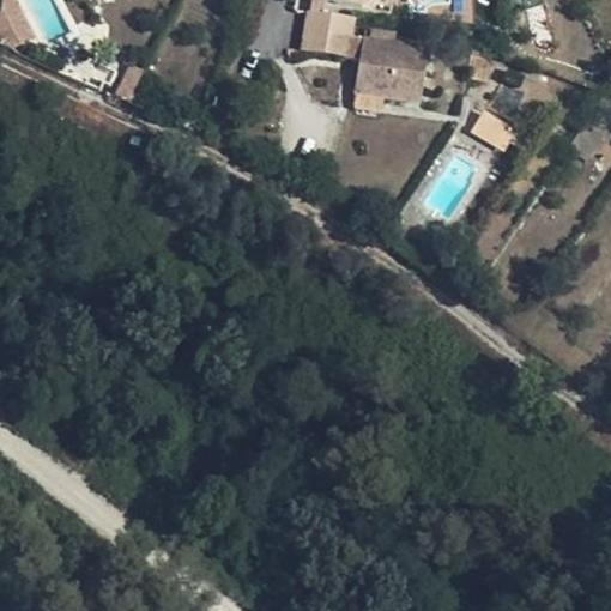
[(313,0),(312,11),(322,12),(325,0),(313,0)]
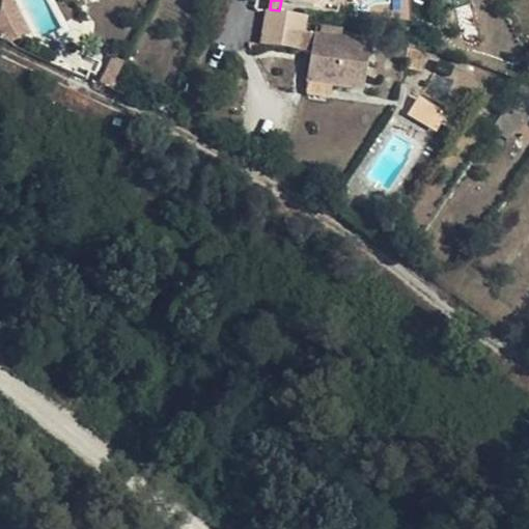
[(279,10),(270,9),(267,9),(263,25),(304,32),(307,16),(279,10)]
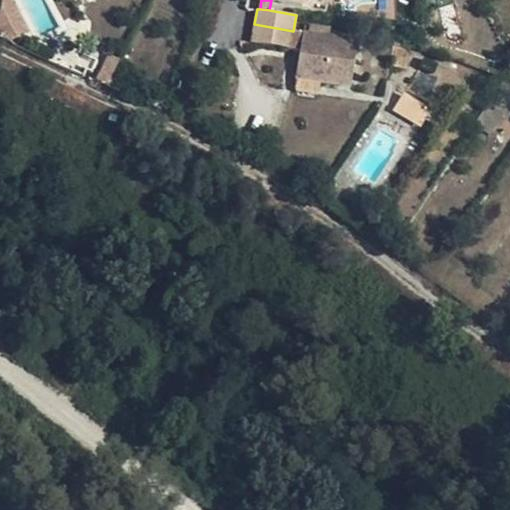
[(293,31),(254,24),(252,40),(290,46),(289,48),(299,49),(295,77),(297,77),(321,81),(350,86),(358,41),(329,37),(330,28),(310,24),(308,33),(293,31)]
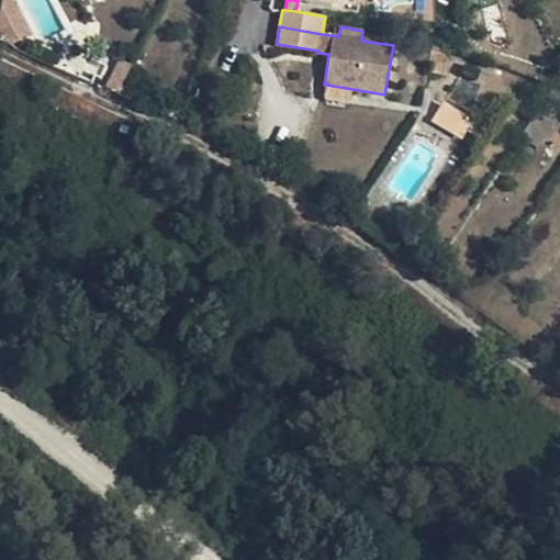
[(449,53),(433,51),(429,70),(446,74),(449,53)]
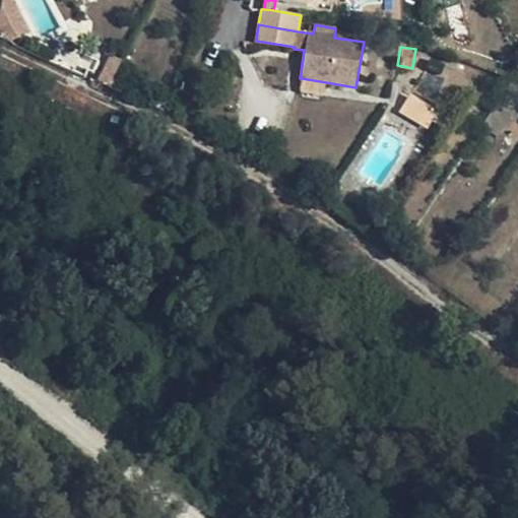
[(99,61),(75,50),(71,59),(53,51),(48,63),(60,68),(83,79),(87,70),(93,74),(99,61)]
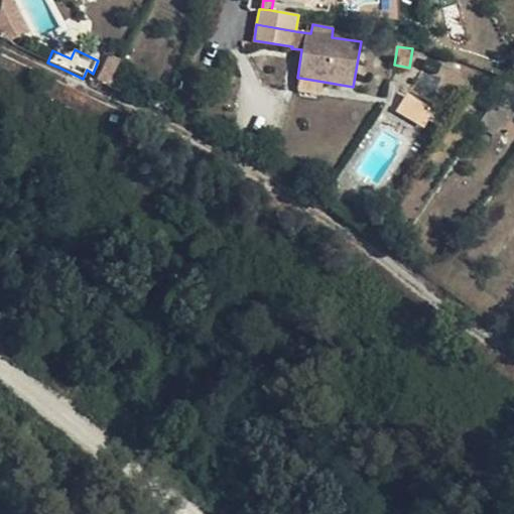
[(324,82),(299,78),(297,89),(322,93),(324,82)]
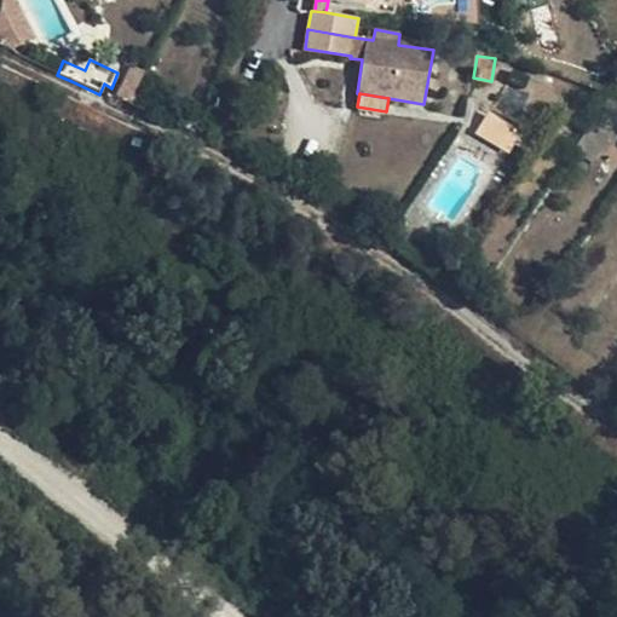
[(518,132),(489,113),(477,130),(507,150),(518,132)]
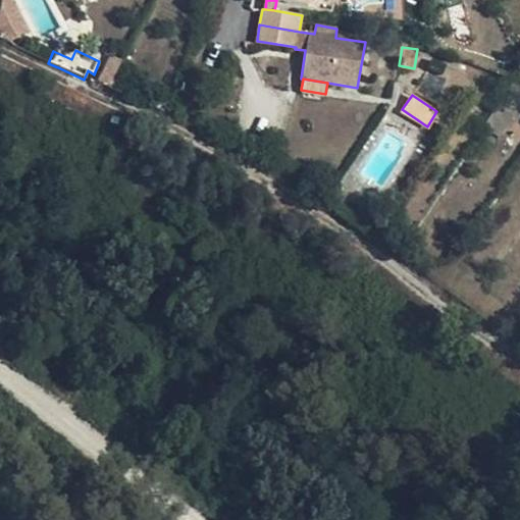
[(350,190),(339,183),(331,193),(342,201),(350,190)]
